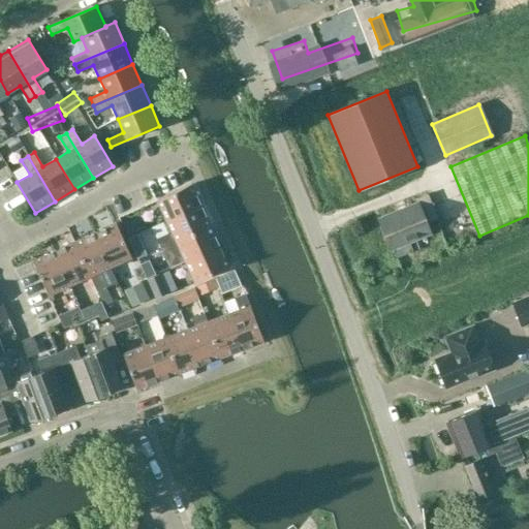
[(157,199),(166,221),(200,206),(191,184),(157,199)]
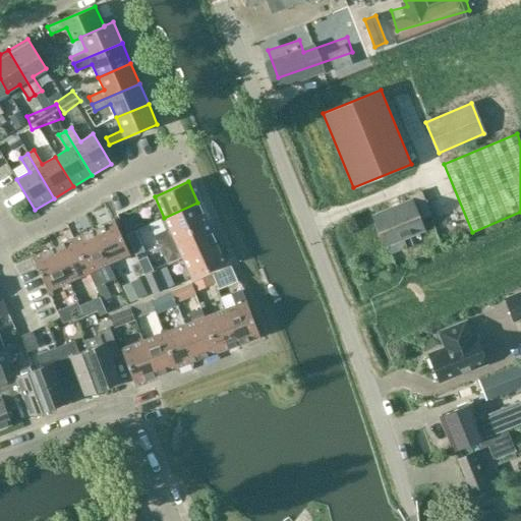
[(431,216),(421,192),(409,197),(411,200),(373,216),(386,246),(425,230),(421,220),(431,216)]
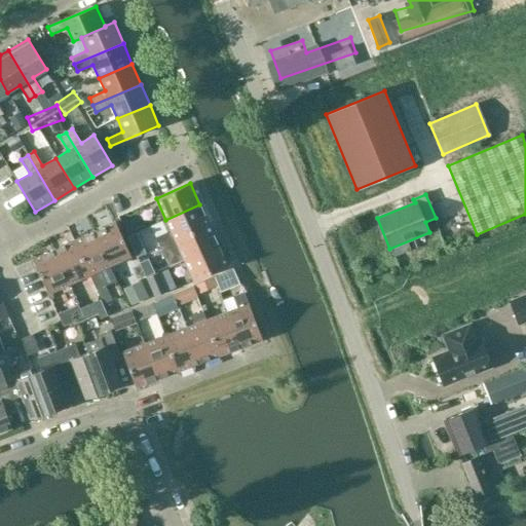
[(209,224),(199,204),(165,220),(175,239),(209,224)]
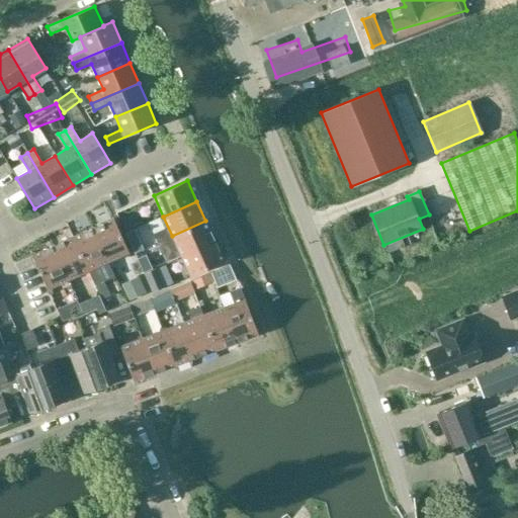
[(113,219),(93,228),(108,262),(128,252),(113,219)]
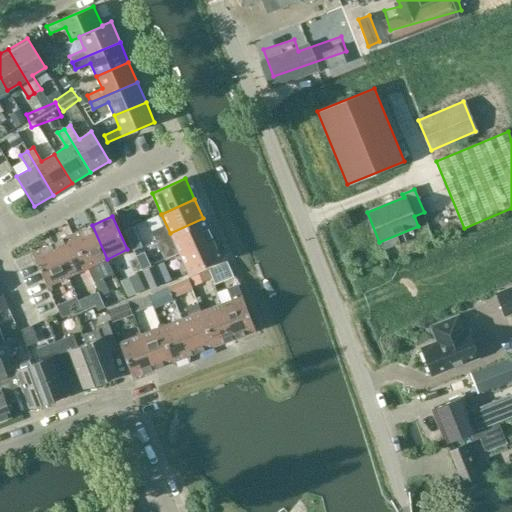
[(212,238),(203,218),(170,233),(179,253),(212,238)]
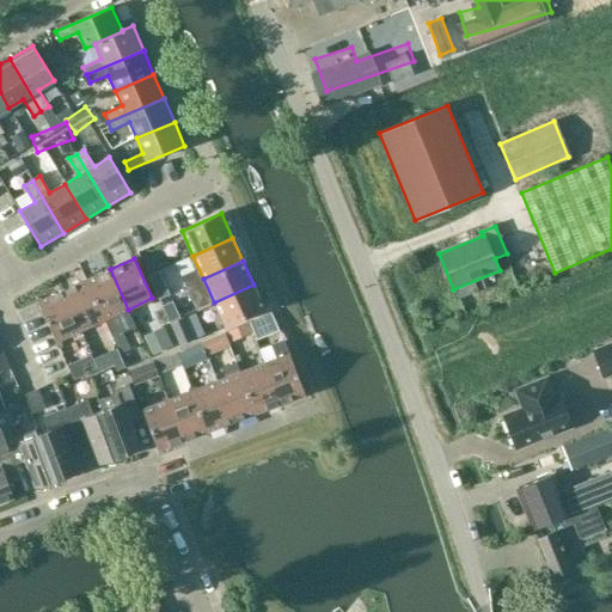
[(128,310),(110,269),(86,280),(104,320),(128,310)]
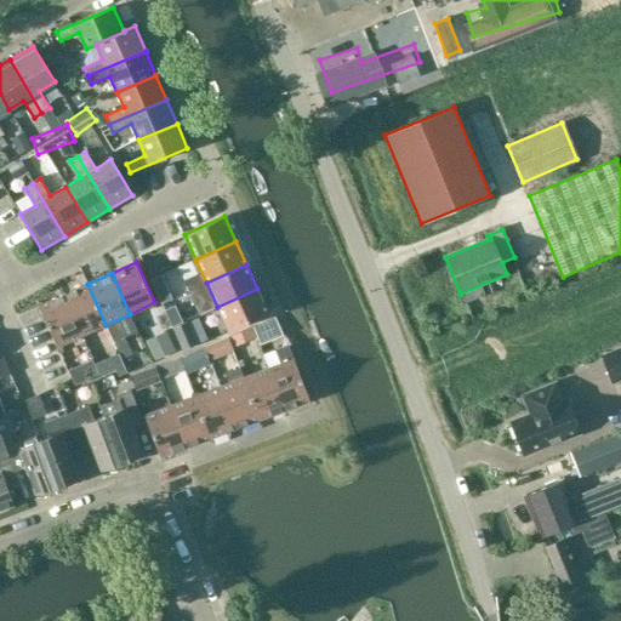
[(106,325),(87,284),(63,295),(81,335),(106,325)]
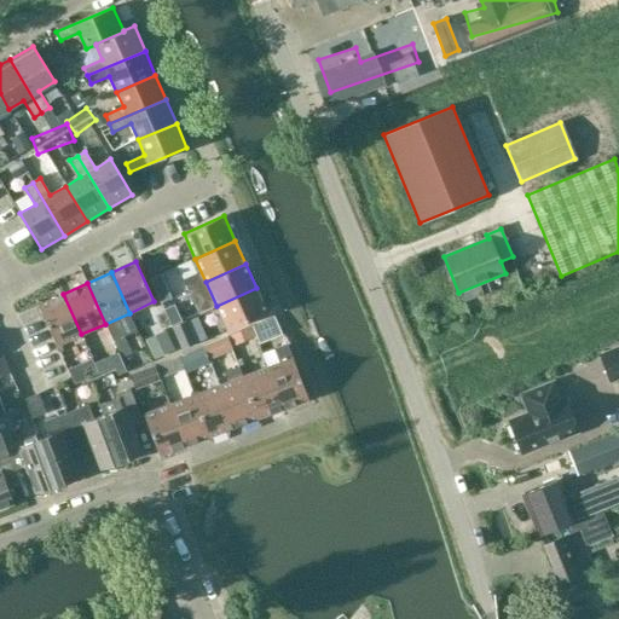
[(267,312),(256,288),(217,306),(227,330),(267,312)]
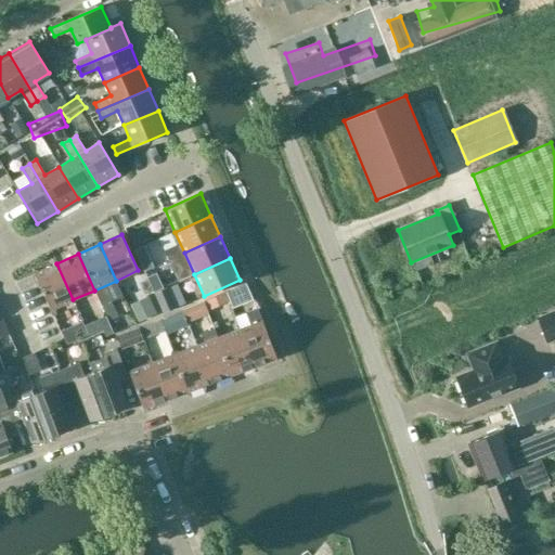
[(73,299),(56,263),(35,273),(51,310),(73,299)]
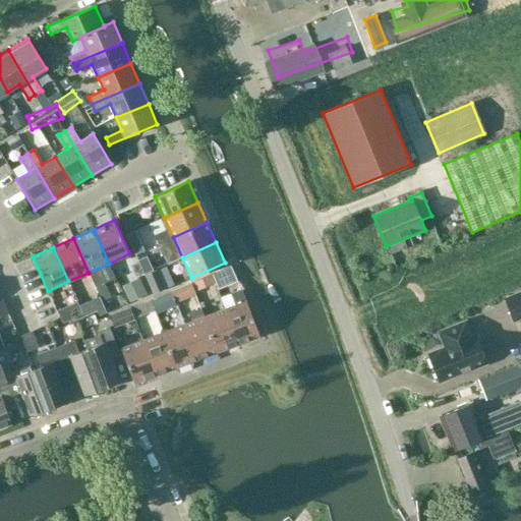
[(105,283),(100,270),(91,274),(96,287),(105,283)]
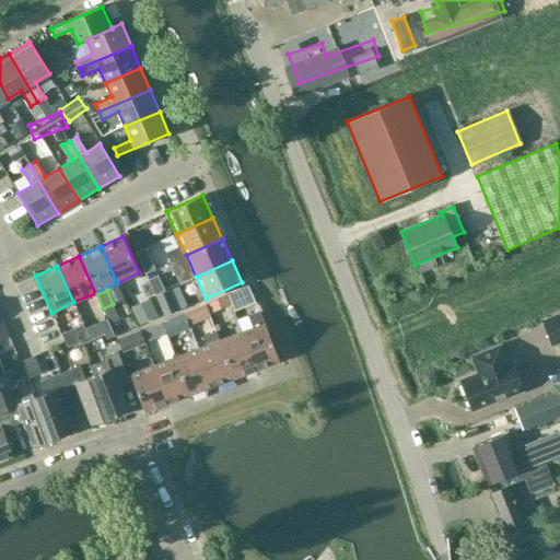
[(156,296),(165,316),(179,310),(170,290),(156,296)]
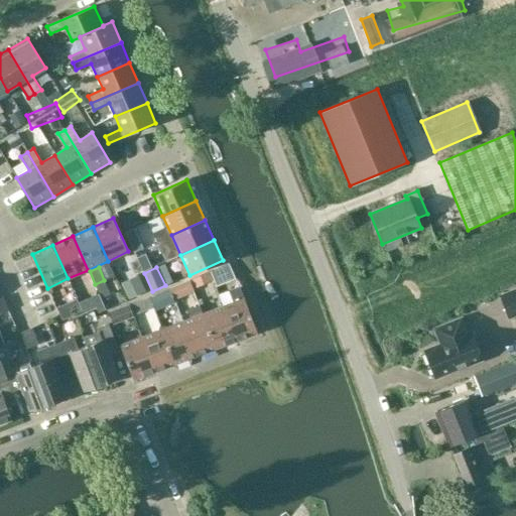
[(189,282),(171,288),(174,297),(192,291),(189,282)]
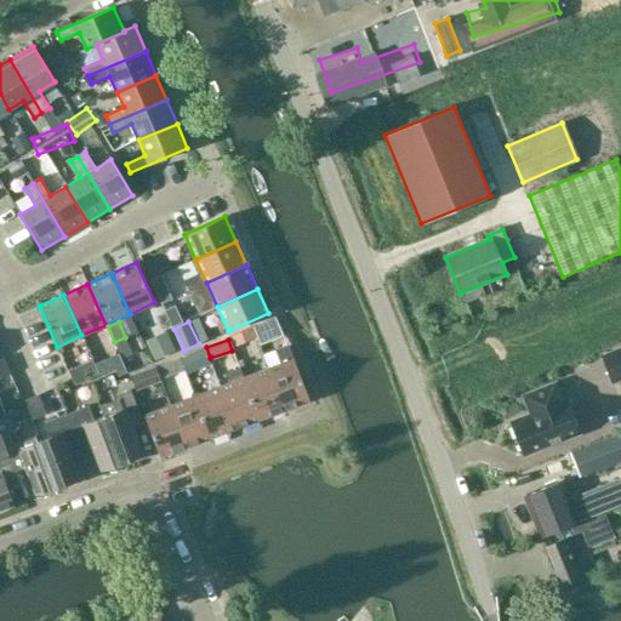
[(274,351),(280,364),(268,369),(284,410),(309,400),(288,346),(274,351)]
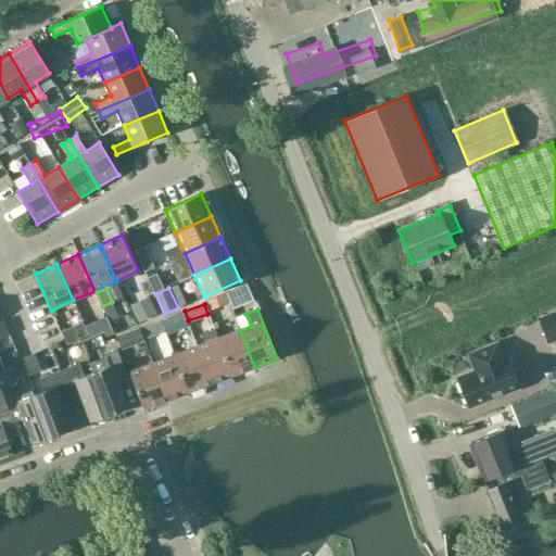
[(555,310),(538,317),(547,341),(555,338),(555,310)]
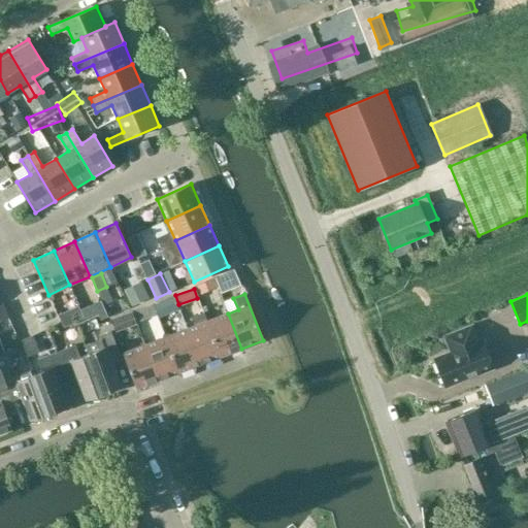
[(98,307),(107,306),(106,295),(59,300),(61,325),(100,321),(98,307)]
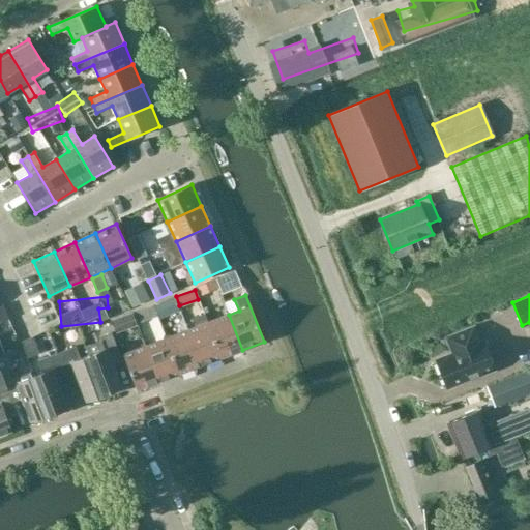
[(157,316),(178,307),(174,297),(154,305),(157,316)]
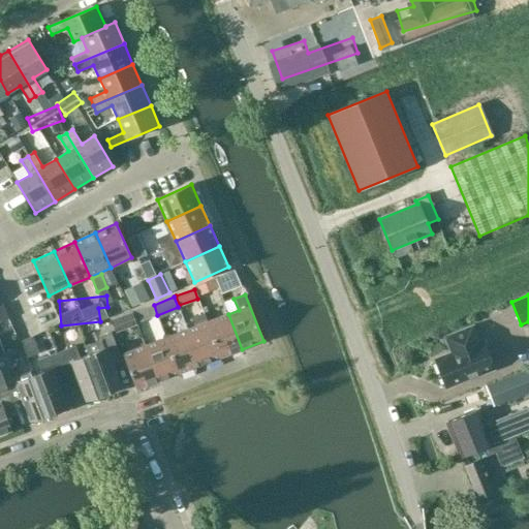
[(0,322),(8,319),(3,306),(0,307),(0,322)]
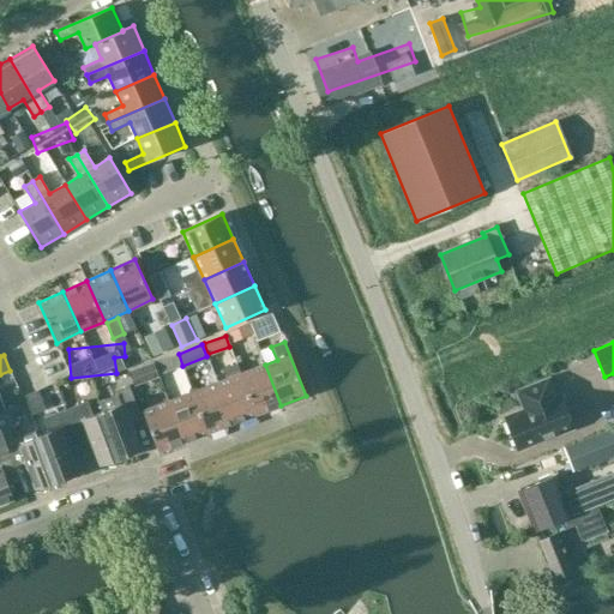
[(134,387),(158,378),(154,362),(128,372),(134,387)]
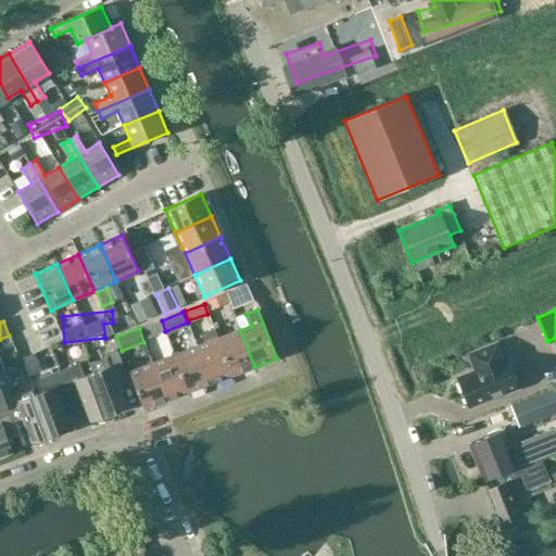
[(202,333),(205,343),(196,346),(210,383),(232,376),(218,339),(214,329),(202,333)]
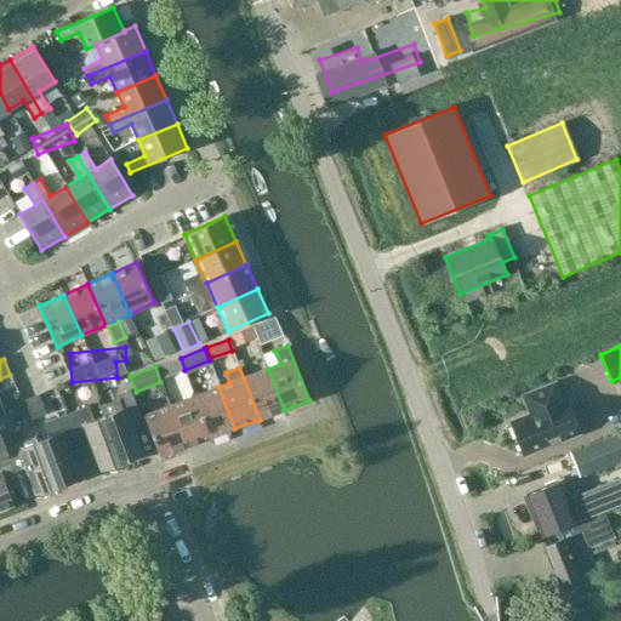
[(260,420),(284,410),(268,369),(244,379),(260,420)]
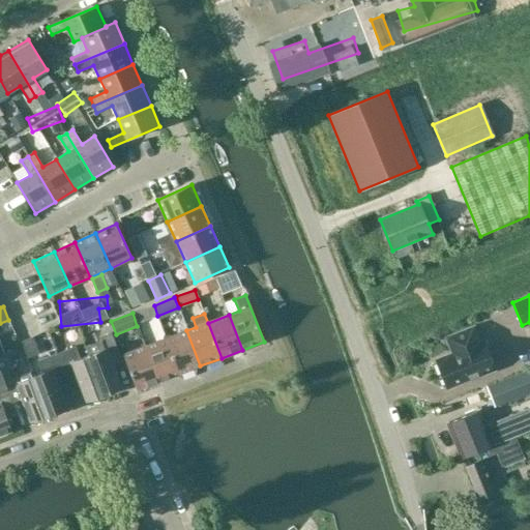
[(435,359),(439,372),(446,389),(497,370),(484,340),(479,342),(474,326),(445,337),(451,353),(435,359)]
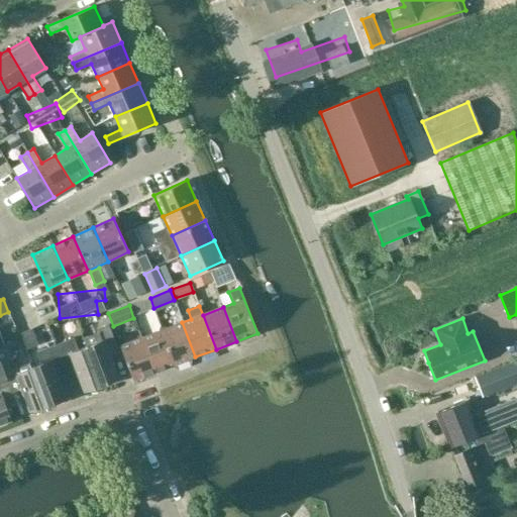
[(182,322),(162,330),(175,365),(195,356),(182,322)]
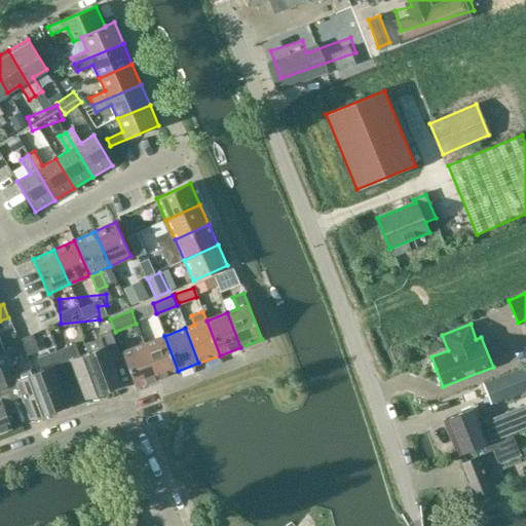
[(87,353),(103,392),(119,386),(110,363),(121,359),(110,331),(100,335),(101,338),(84,344),(87,353)]
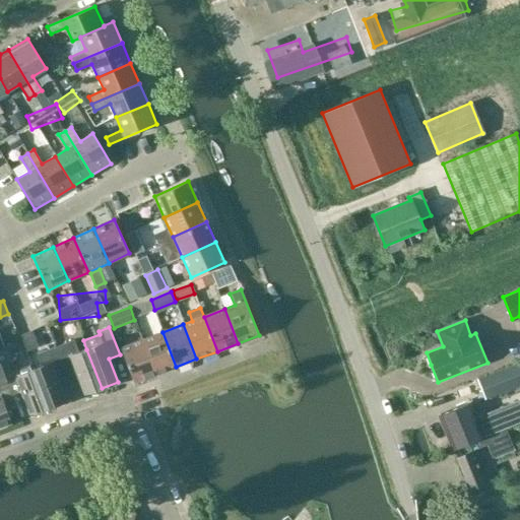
[(176,367),(163,332),(142,339),(155,375),(176,367)]
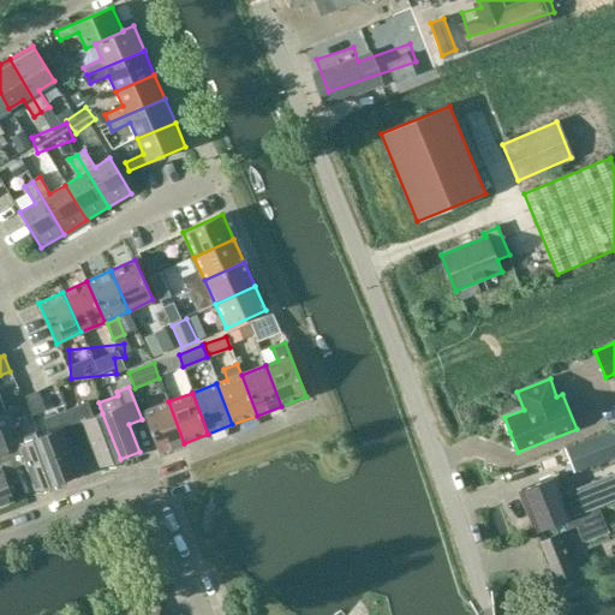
[(184,443),(168,401),(143,411),(159,452),(184,443)]
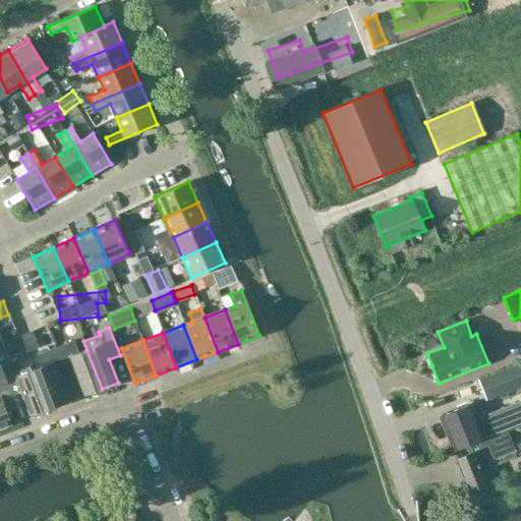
[(102,389),(87,350),(78,353),(74,341),(56,348),(66,375),(76,371),(85,395),(102,389)]
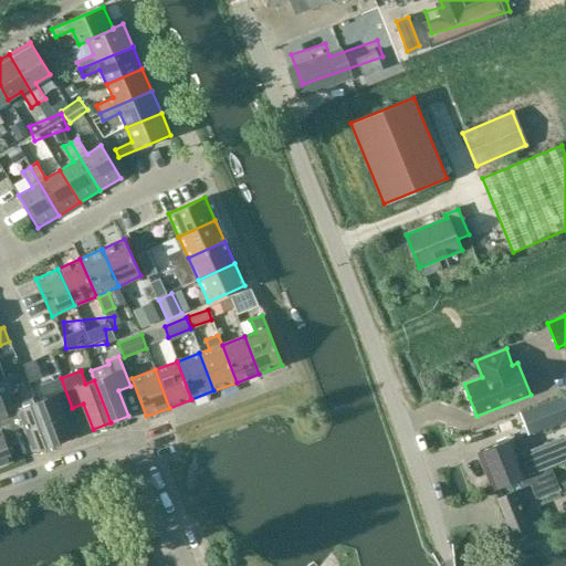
[(0,421),(9,419),(1,399),(13,394),(8,377),(0,379),(0,421)]
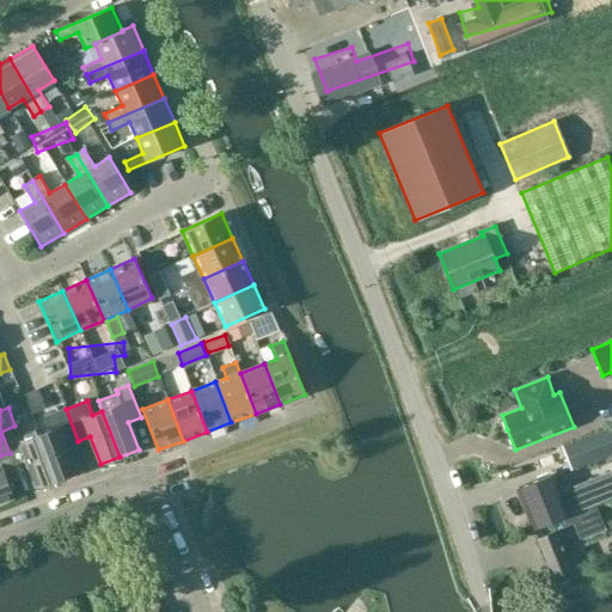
[(78,441),(66,409),(43,417),(49,430),(40,435),(56,481),(75,473),(65,446),(78,441)]
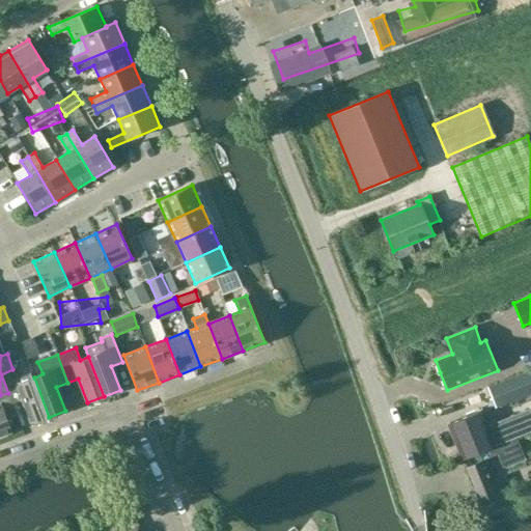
[(32,423),(49,417),(34,378),(18,383),(12,369),(1,374),(8,393),(12,403),(24,399),(32,423)]
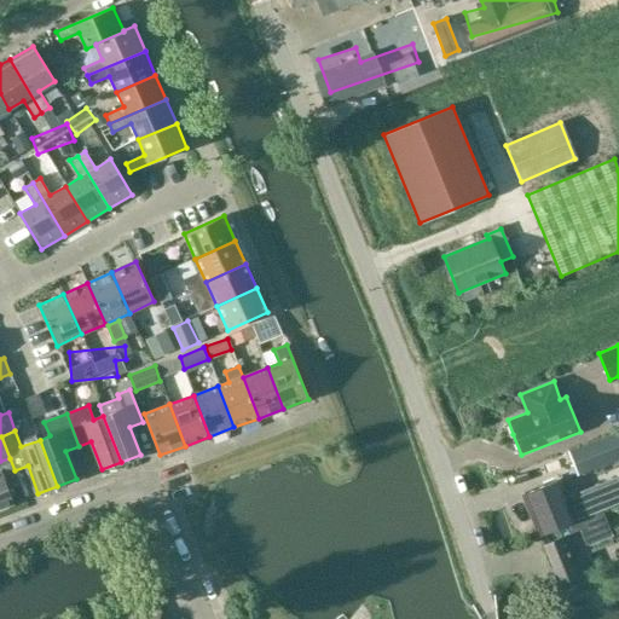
[(618,431),(568,452),(577,476),(618,458),(618,431)]
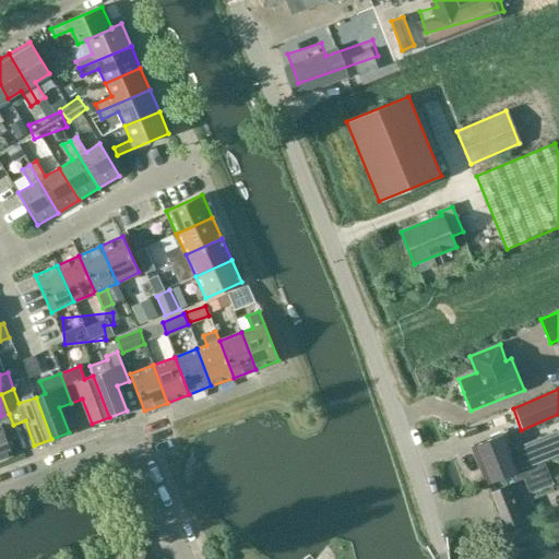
[(13,425),(9,414),(0,416),(0,459),(11,454),(7,443),(19,439),(13,425)]
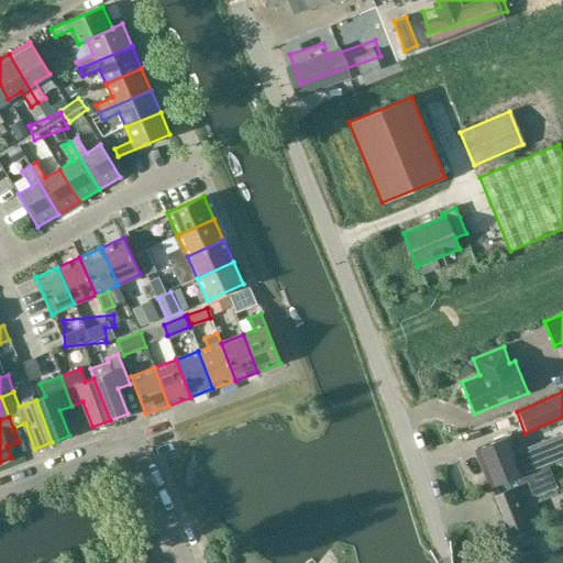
[(490,488),(517,477),(555,462),(554,460),(550,449),(536,455),(532,448),(515,453),(509,438),(476,451),(490,488)]
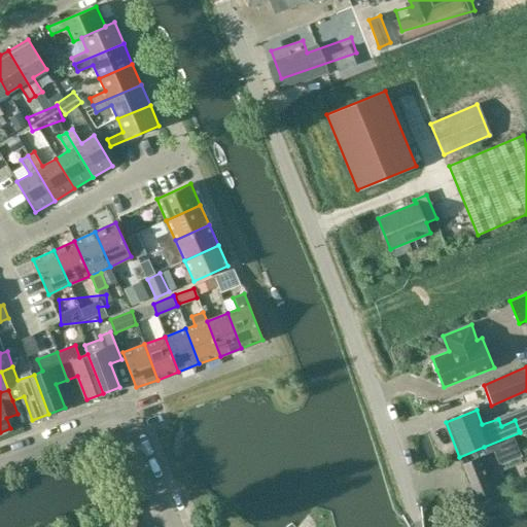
[(498,466),(501,465),(503,471),(523,464),(520,458),(523,457),(522,455),(526,452),(526,429),(526,428),(519,430),(520,432),(484,447),(486,455),(462,464),(477,498),(506,486),(498,466)]
